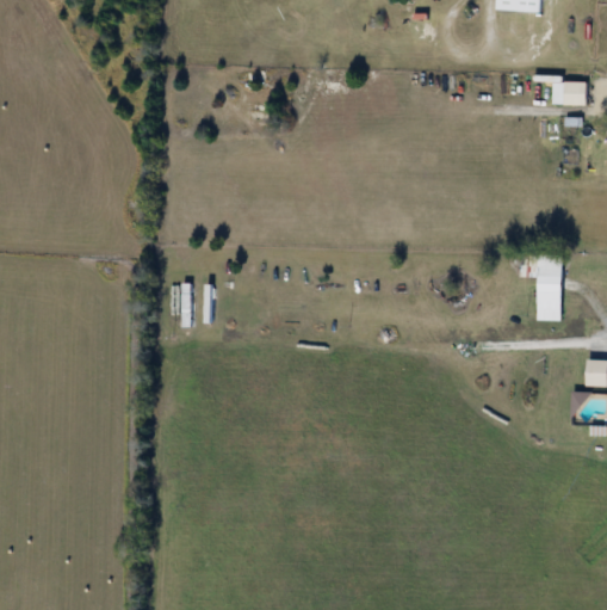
[(494,0),(494,12),(539,13),(539,0),(494,0)]
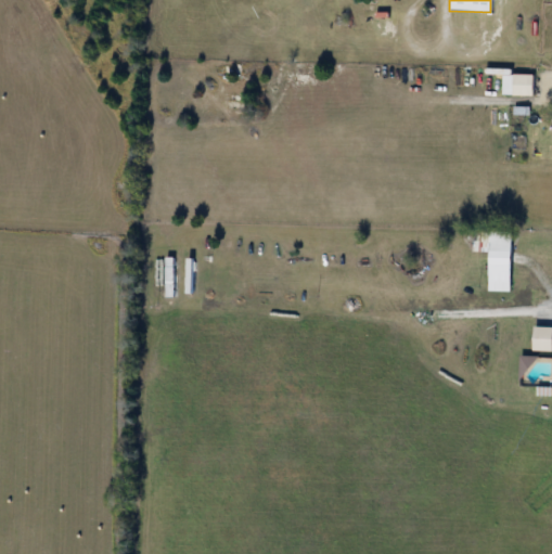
[(533,76),(501,76),(501,97),(533,97),(533,76)]
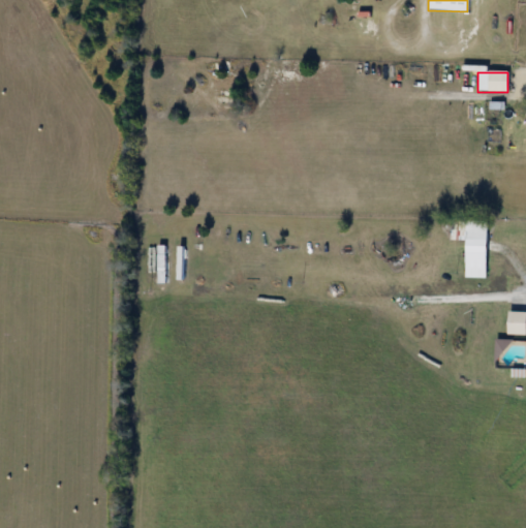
[(486,277),(487,221),(451,220),(450,240),(465,240),(464,277),(486,277)]
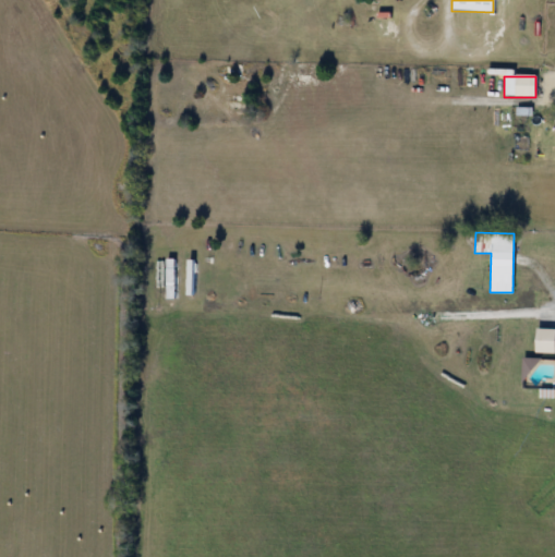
[(165,258),(165,298),(173,298),(173,258),(165,258)]
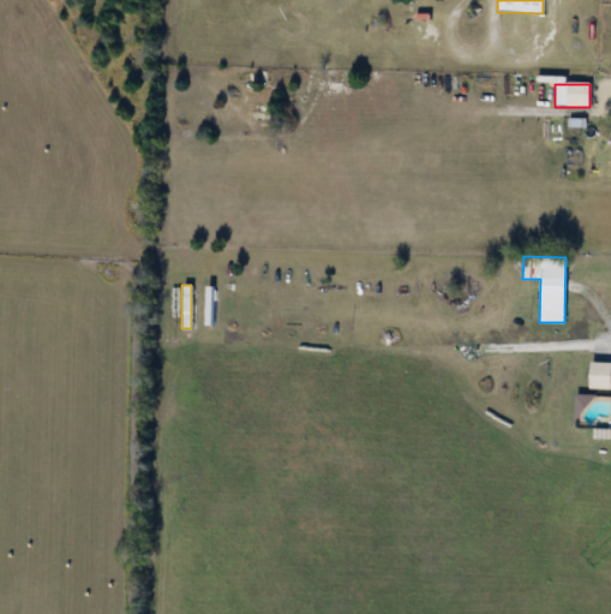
[(610,388),(610,361),(591,362),(591,388),(610,388)]
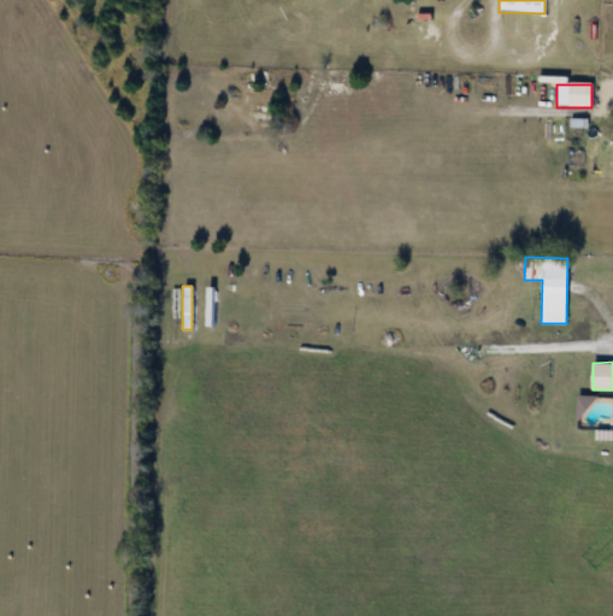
All buildings are outlined.
